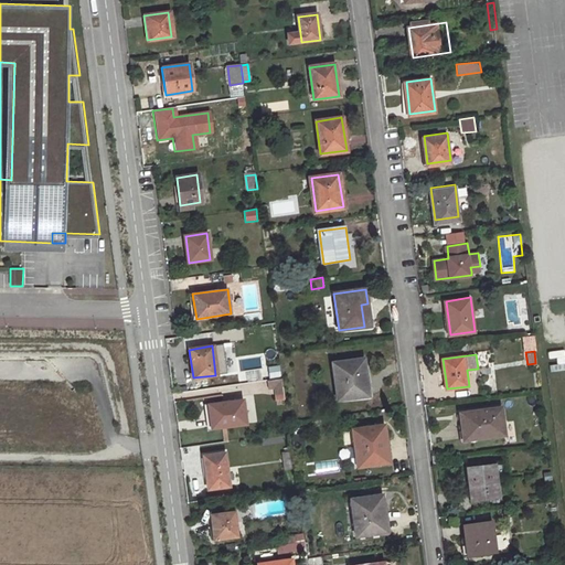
[(363,359),(332,363),(338,400),(362,396),(360,375),(365,374),(363,359)]
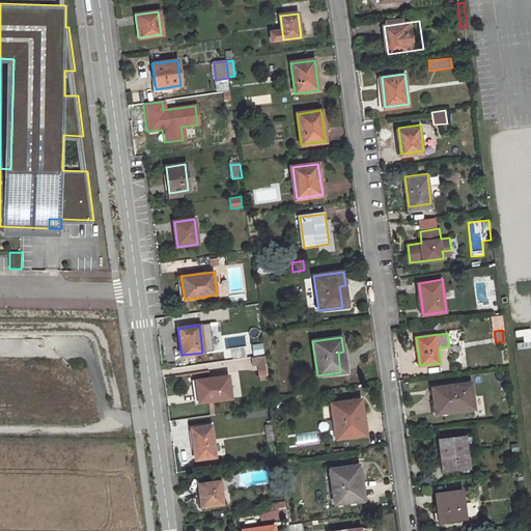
[(262,344),(252,344),(253,355),(263,354),(262,344)]
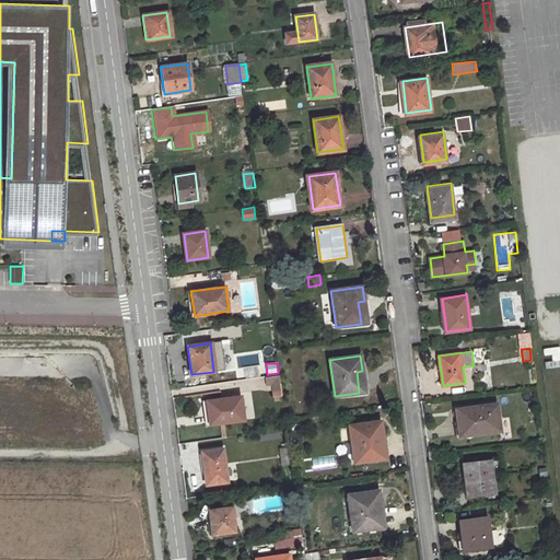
[(280,374),(266,376),(268,388),(282,386),(280,374)]
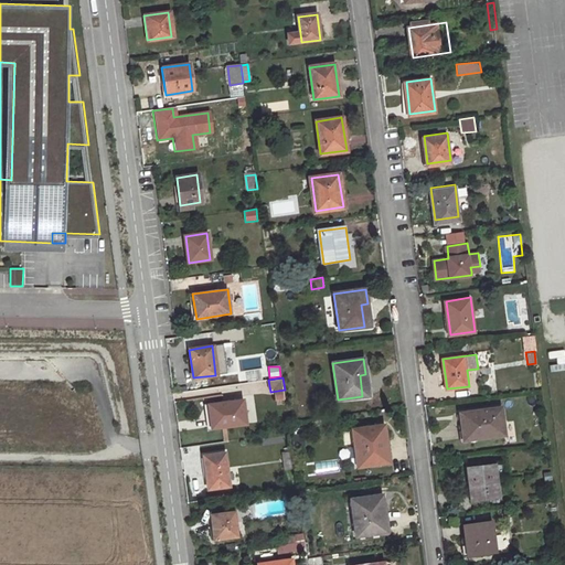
[(243,400),(208,404),(212,429),(246,424),(243,400)]
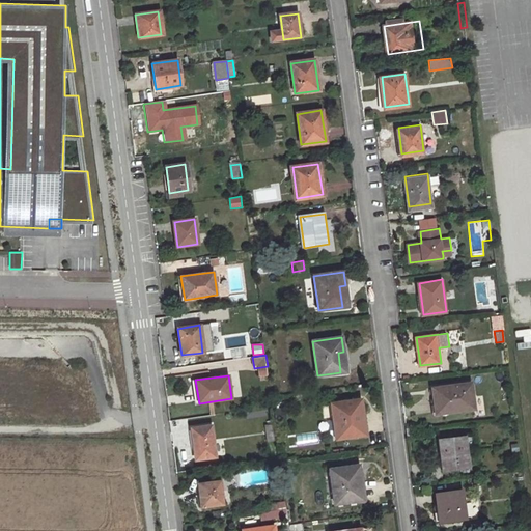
[(471,382),(432,387),(437,413),(475,408),(471,382)]
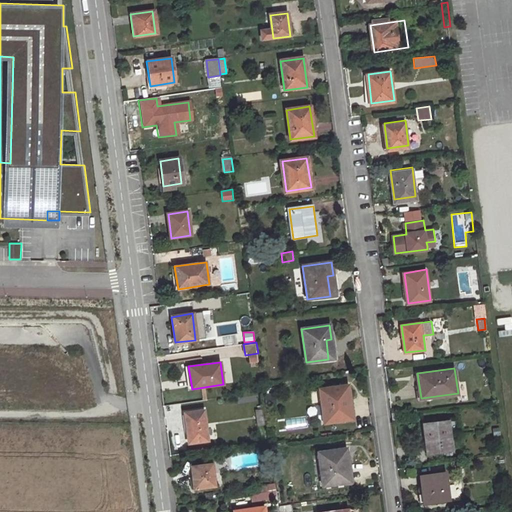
[(347,386),(320,390),(325,423),(346,420),(344,401),(349,400),(347,386)]
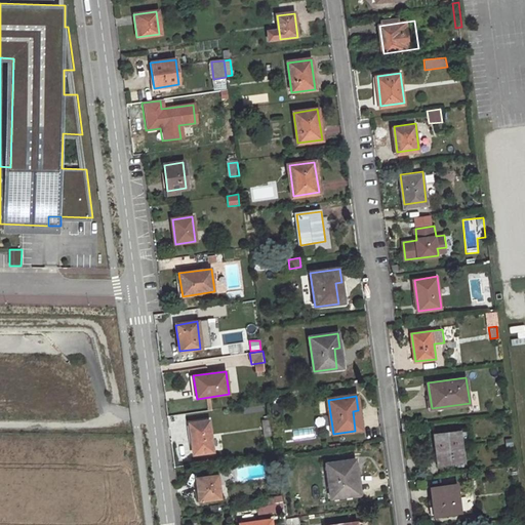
[(270,418),(261,419),(264,436),(272,435),(270,418)]
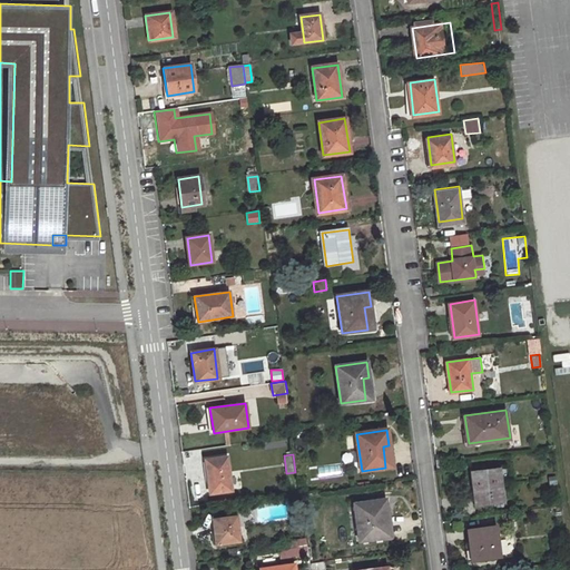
[(226,457),(205,460),(210,492),(231,490),(226,457)]
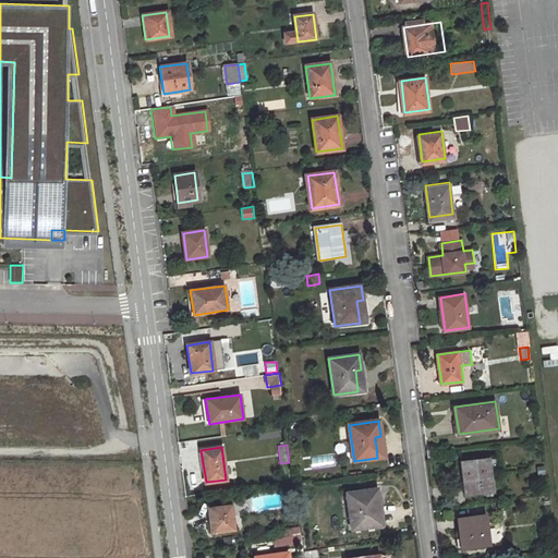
[(490,458),(462,462),(466,493),(495,489),(490,458)]
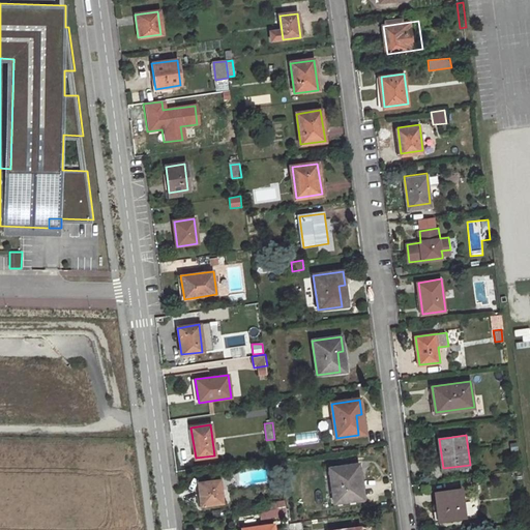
[(357,465),(329,469),(333,503),(357,500),(354,480),(360,479),(357,465)]
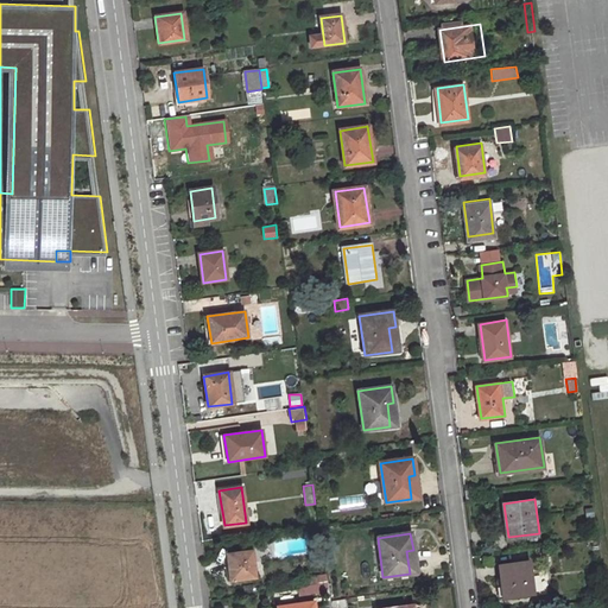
[(251,551),(228,553),(232,580),(254,577),(251,551)]
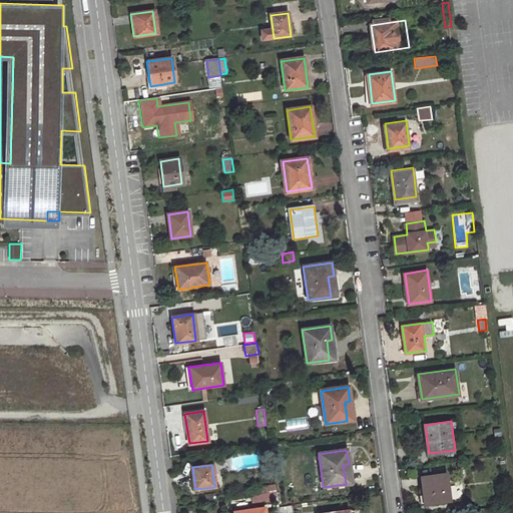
[(446,471),(422,474),(426,501),(450,497),(446,471)]
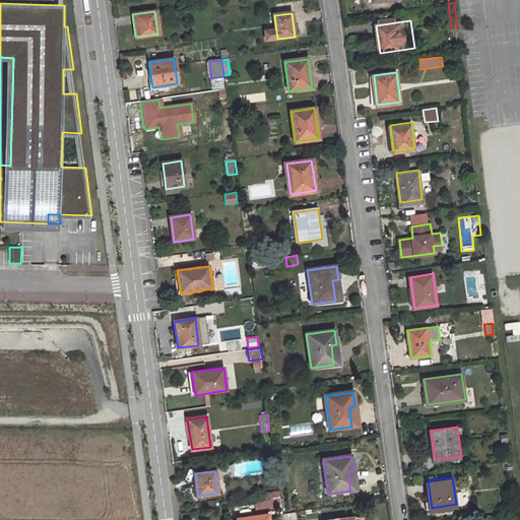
[(261,500),(271,499),(269,491),(259,492),(261,500)]
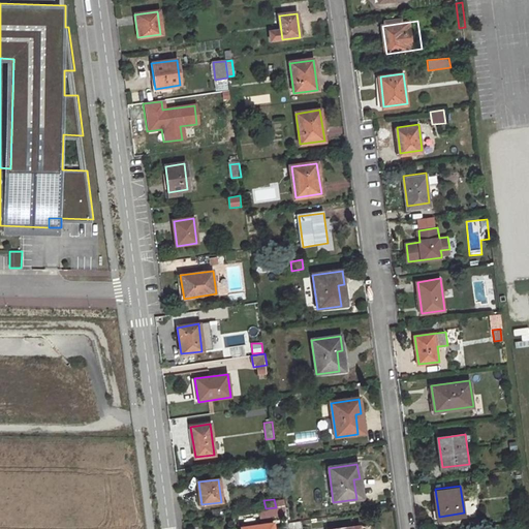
[(276,507),(266,508),(267,517),(277,516),(276,507)]
